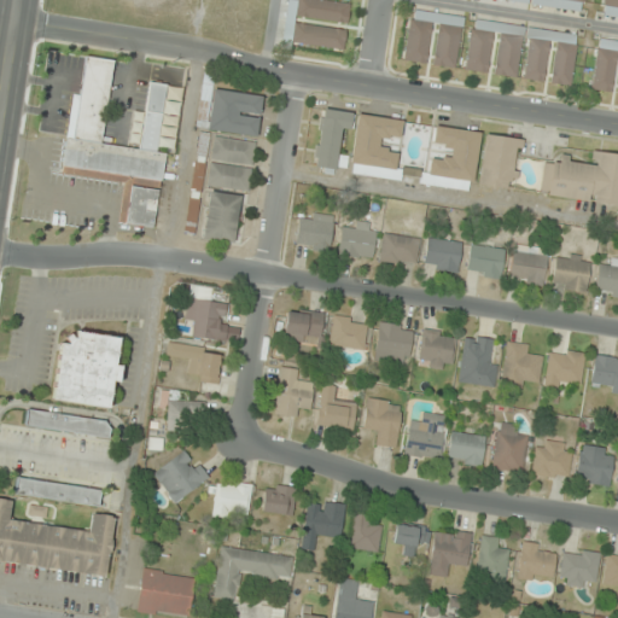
[(349,4),(322,0),(297,0),(297,3),(289,1),(284,42),(343,50),(347,27),(349,4)]
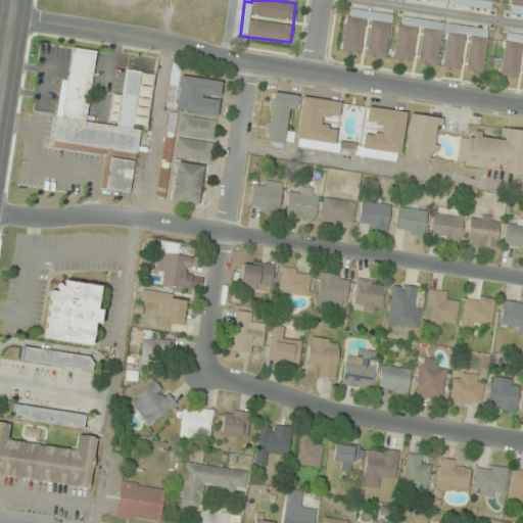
[(452,0),(452,4),(492,9),(493,0),(452,0)]
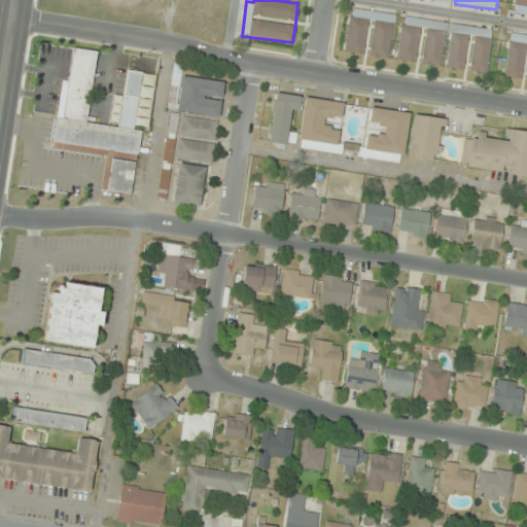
[(526,14),(526,0),(515,0),(514,13),(526,14)]
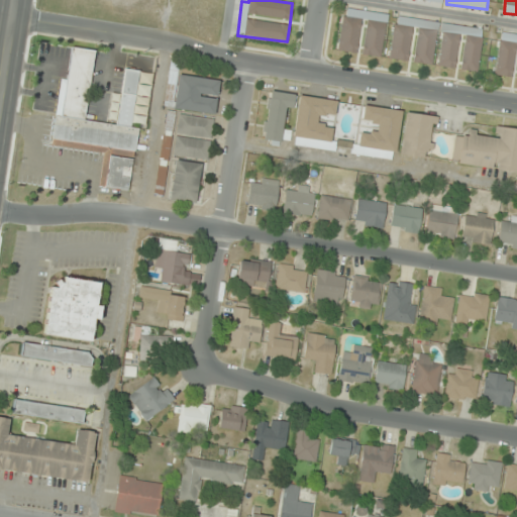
[(356,53),(362,18),(367,19),(363,54),(381,57),(387,15),(343,9),(338,50),(356,53)]
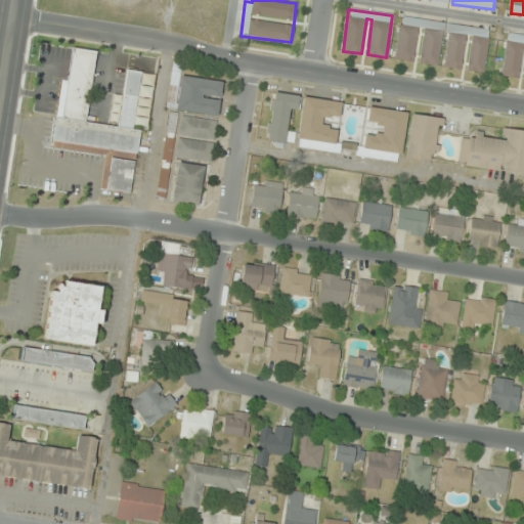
[(395,58),(417,61),(417,62),(438,66),(443,24),(400,18),(395,58)]
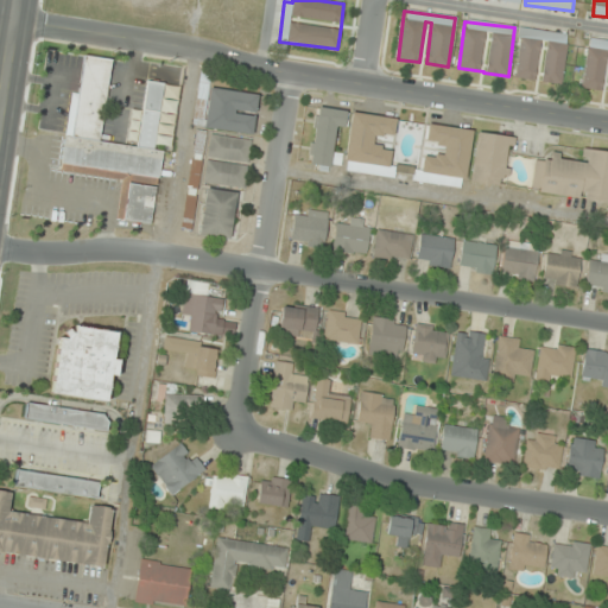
[(514,77),(538,81),(561,84),(568,35),(521,29),(514,77)]
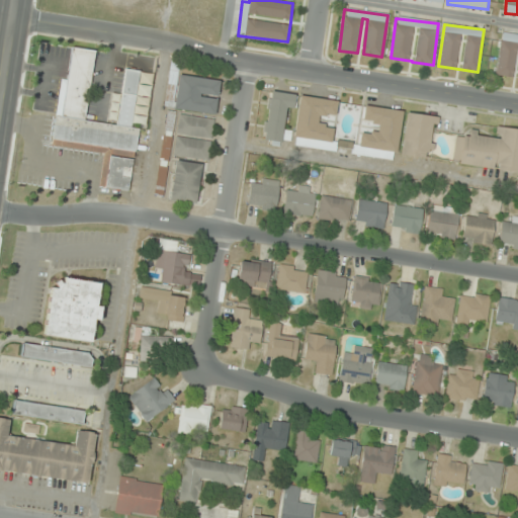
[(516,78),(517,78),(517,35),(501,33),(496,75),(516,77),(516,78)]
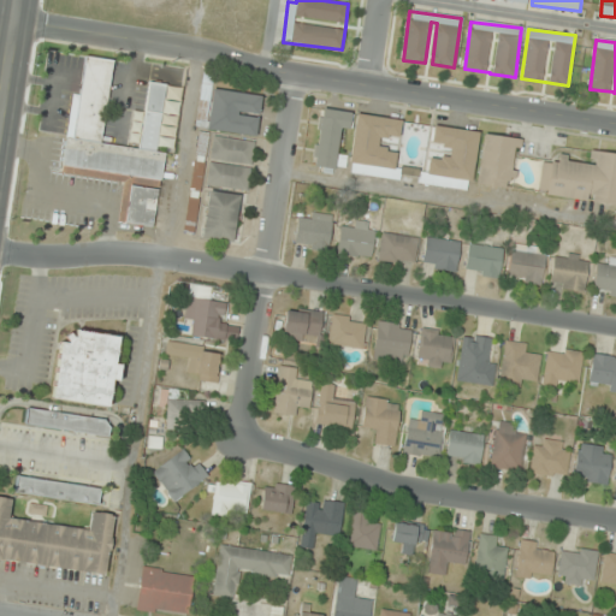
[(65,175),(124,182),(119,223),(154,227),(164,149),(173,150),(182,87),(148,83),(144,112),(134,111),(130,141),(138,142),(137,148),(101,143),(112,60),(80,55),(65,175)]
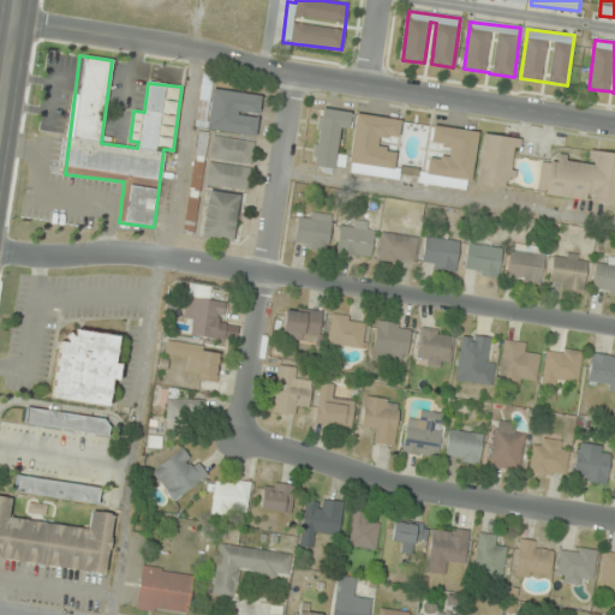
[(261,96),(212,89),(207,129),(256,136),(261,96)]
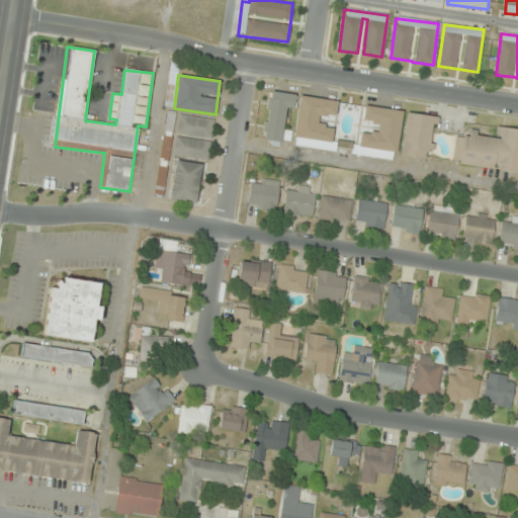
[(265,140),(289,142),(290,131),(283,130),(285,109),(293,109),(295,94),(270,91),(265,140)]
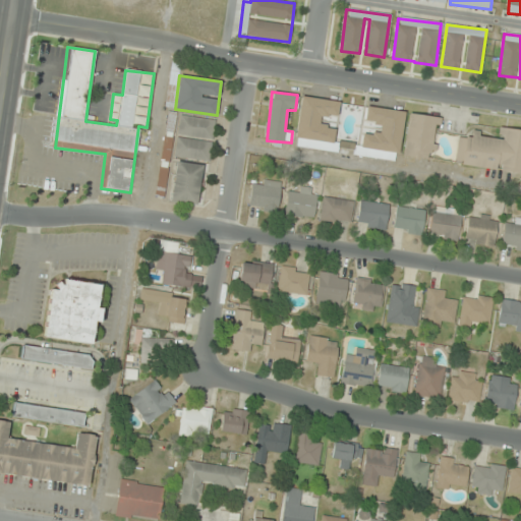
[(295,146),(334,151),(337,129),(323,128),(325,116),(337,118),(339,102),(302,97),(295,146)]
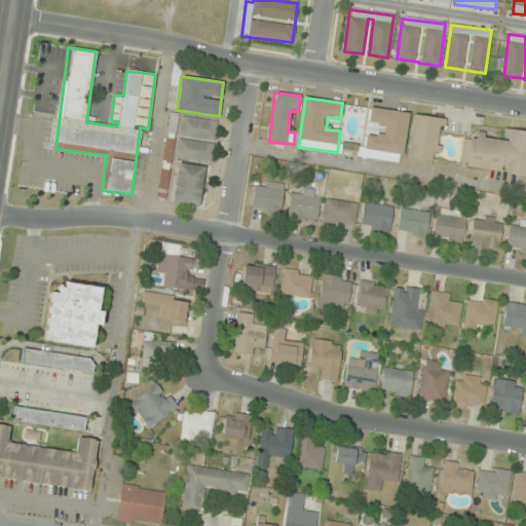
[(366,134),(363,156),(402,161),(408,112),(370,107),(368,123),(383,124),(382,136),(366,134)]
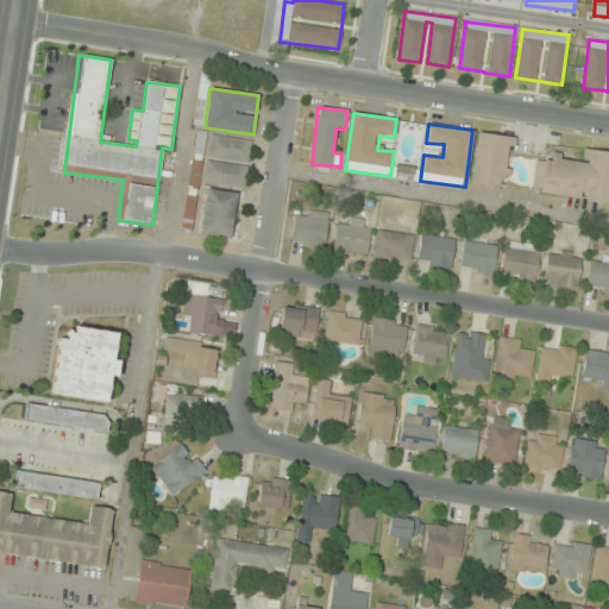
[(471,182),(508,187),(514,137),(478,132),(471,182)]
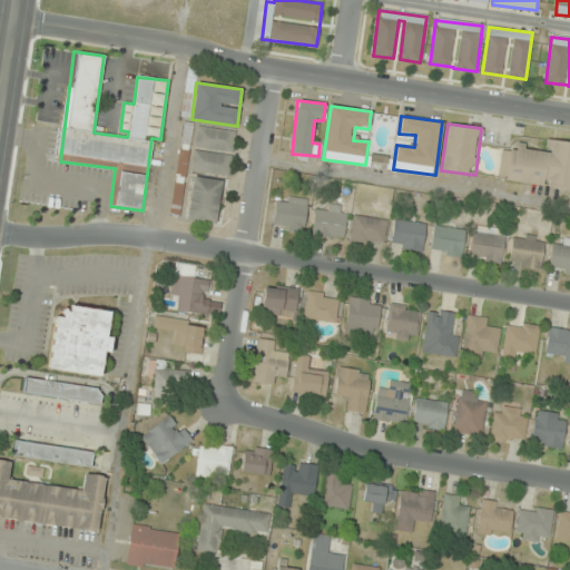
[(228,129),(197,127),(195,148),(226,150),(228,129)]
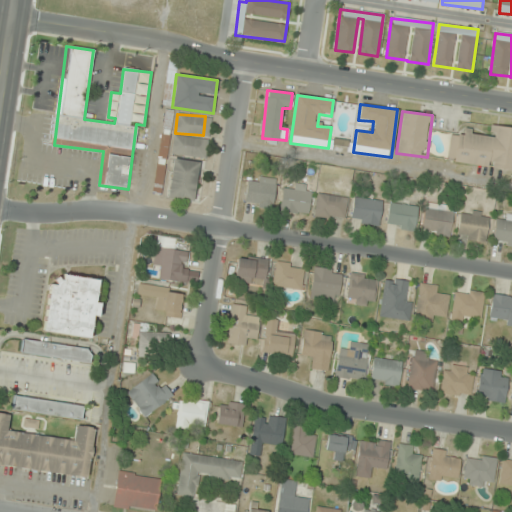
[(447,161),(511,169),(511,127),(490,125),(489,136),(451,131),(447,161)]
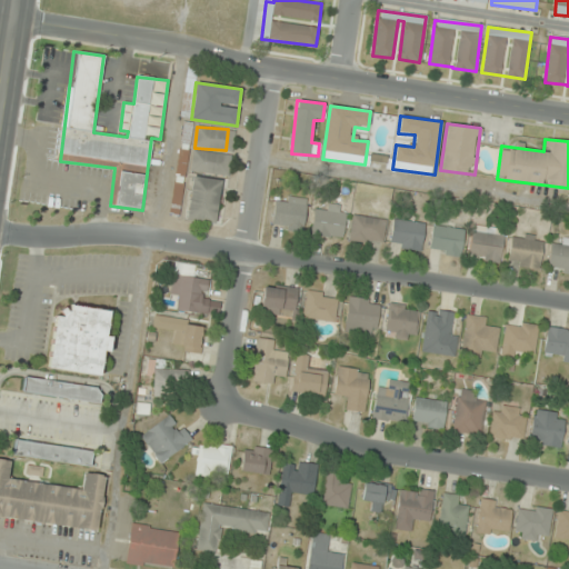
[(191,171),(225,175),(226,153),(193,150),(191,171)]
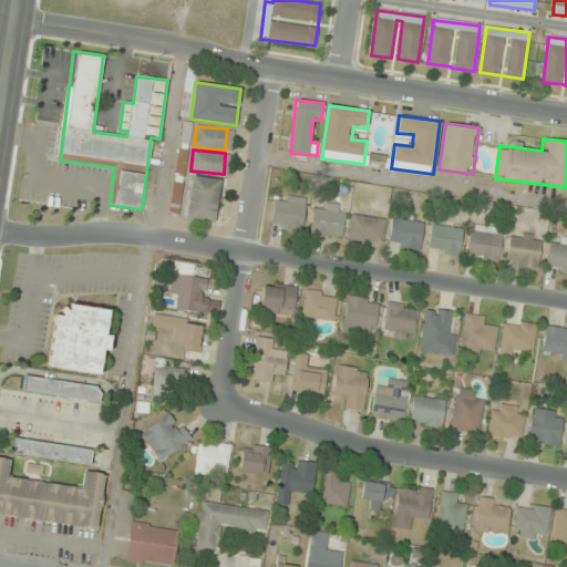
[(220,179),(192,176),(186,218),(215,223),(220,179)]
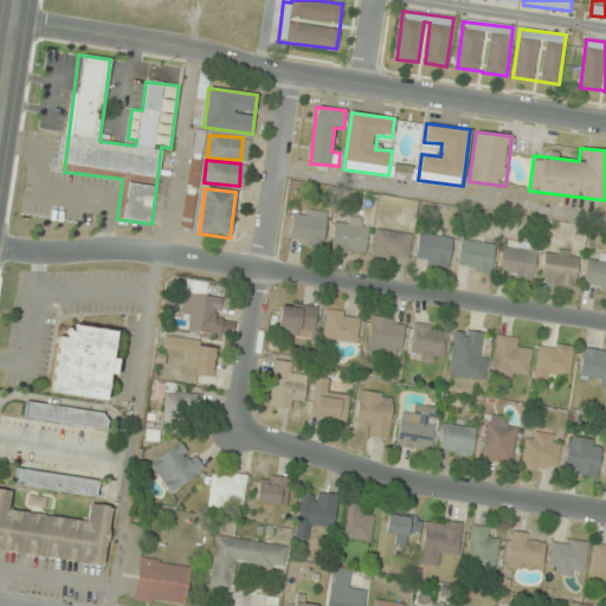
[(328,213),(305,208),(304,217),(295,216),(290,240),(322,246),(328,213)]
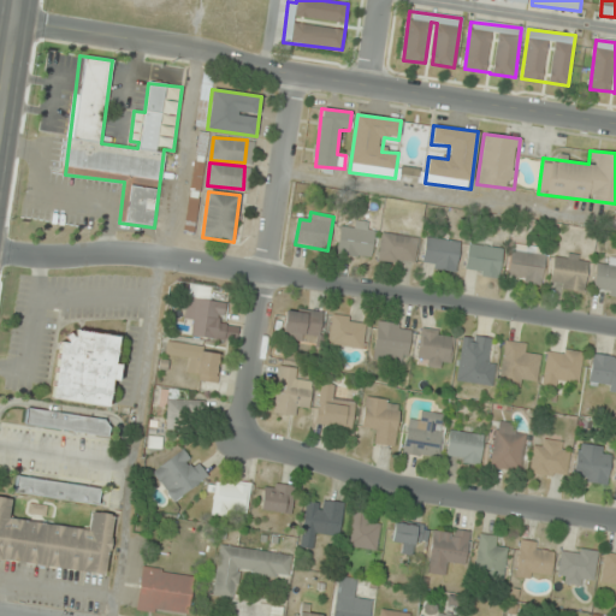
[(353,227),(344,225),(336,249),(366,260),(378,227),(355,219),(353,227)]
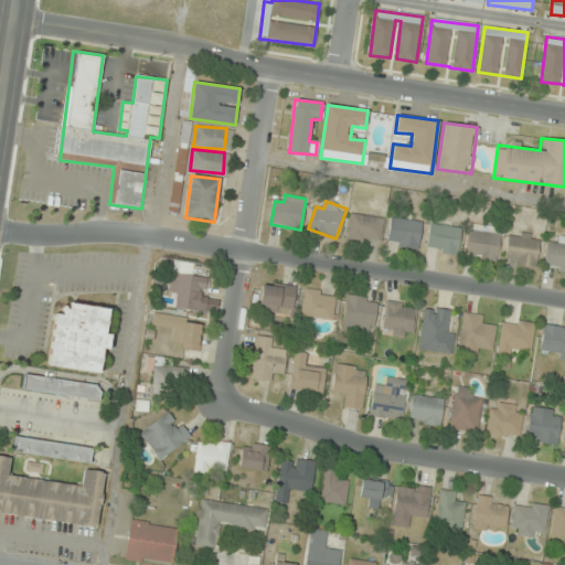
[(381,242),(383,217),(350,214),(348,237),(381,242)]
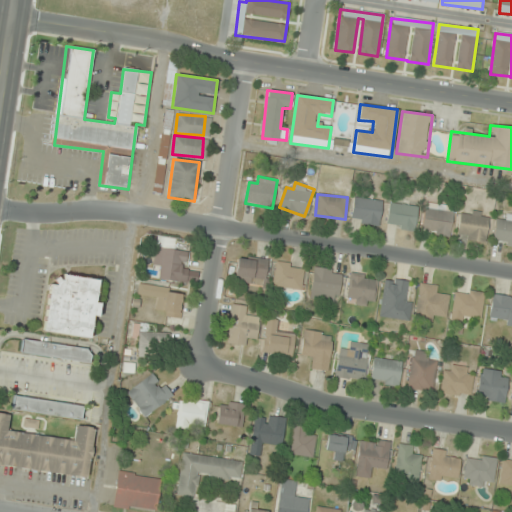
[(350,221),(378,226),(383,201),(355,197),(350,221)]
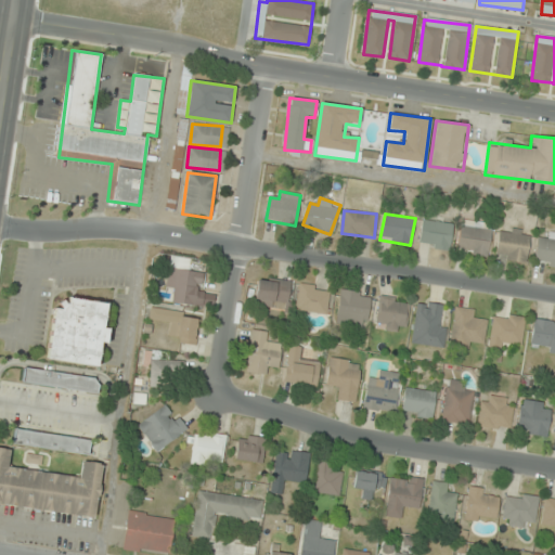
[(450,249),(453,223),(422,220),(418,245),(450,249)]
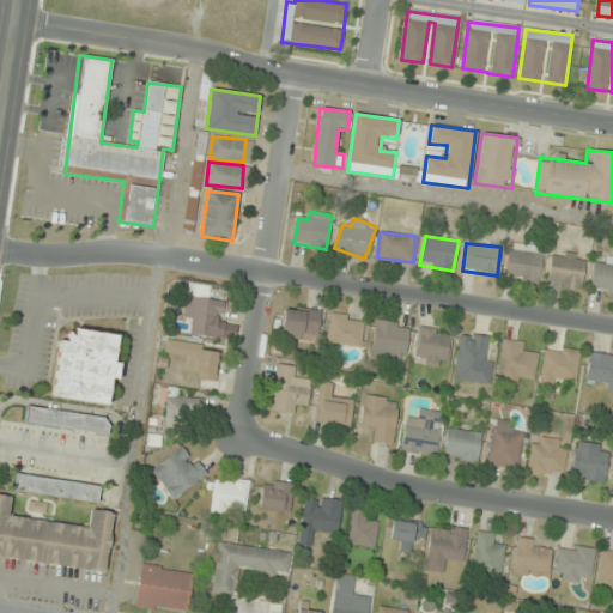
[(505,278),(538,283),(542,253),(510,248),(505,278)]
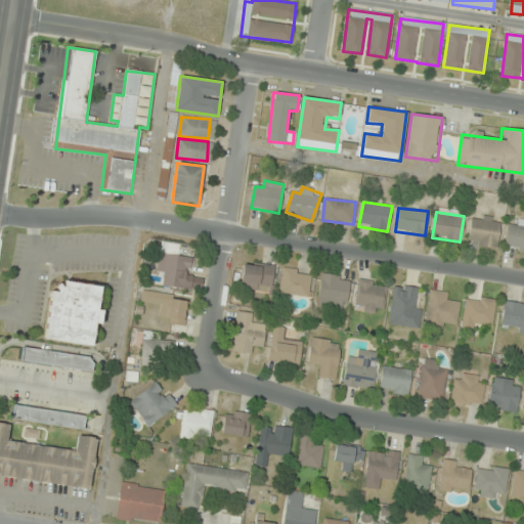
[(468,245),(497,248),(500,218),(471,215),(468,245)]
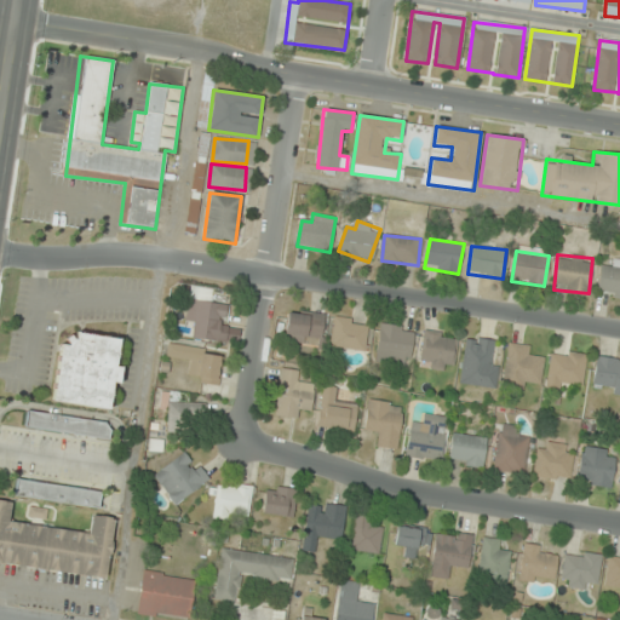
[(619,297),(619,260),(604,259),(601,294),(619,297)]
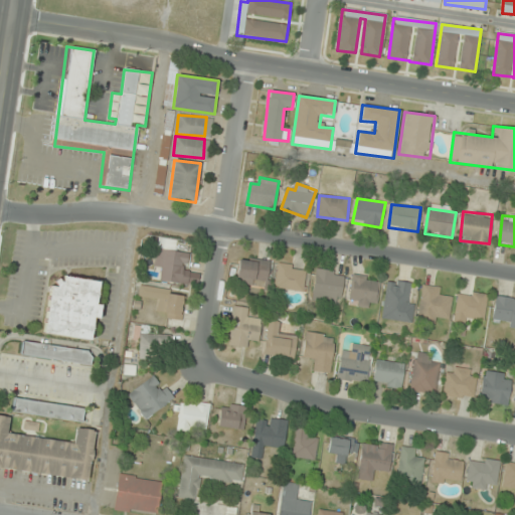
[(191,254),(157,247),(153,268),(162,269),(160,281),(185,286),(191,254)]
